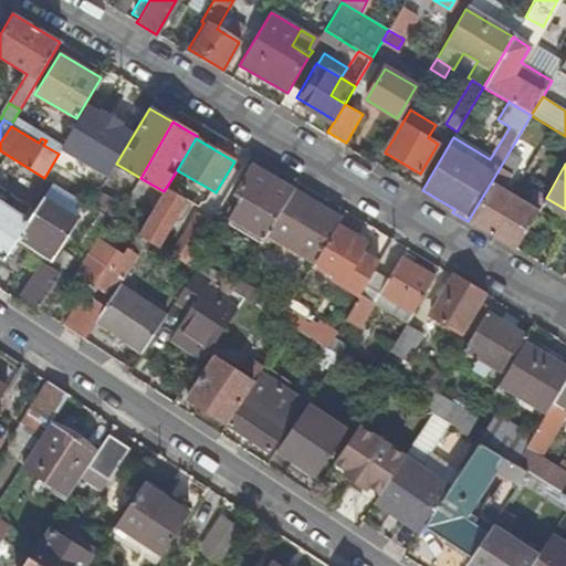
[(232,218),(265,238),(268,233),(293,190),(252,167),(236,195),(243,199),(232,218)]
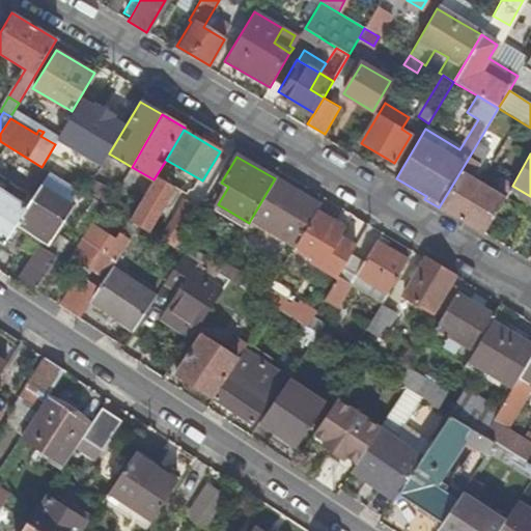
[(480,164),(469,158),(439,207),(483,234),(505,198),(471,178),(480,164)]
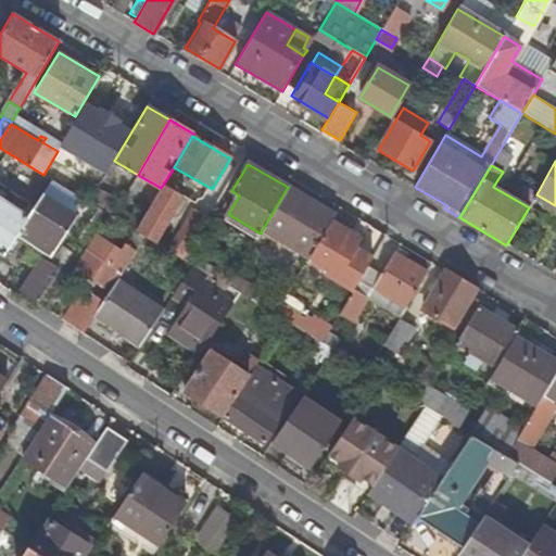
[(174,179),(168,176),(161,188),(136,230),(148,238),(155,242),(184,196),(168,187),(174,179)]
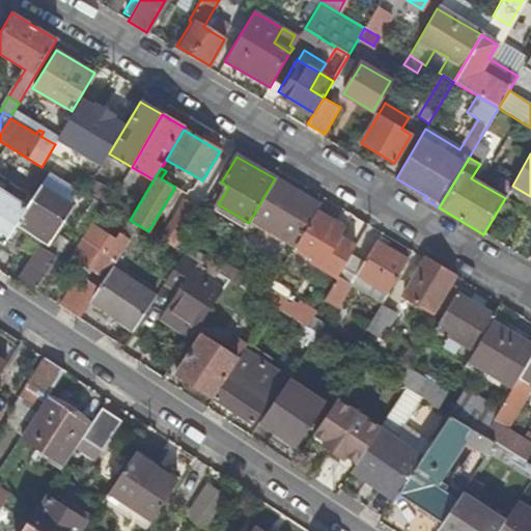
[(284,240),(296,246),(316,212),(320,205),(275,178),(251,219),(284,240)]
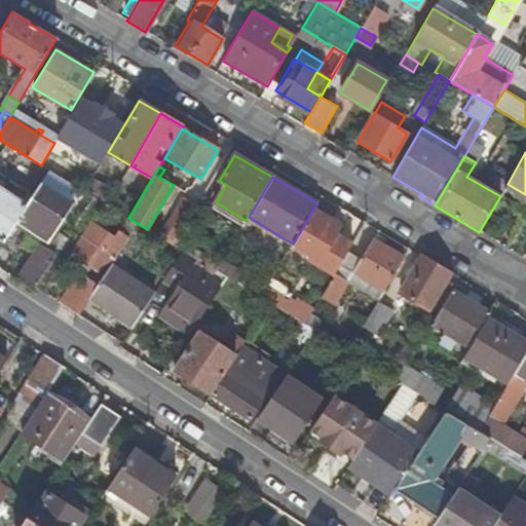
[(114,192),(92,179),(85,192),(96,198),(107,204),(114,192)]
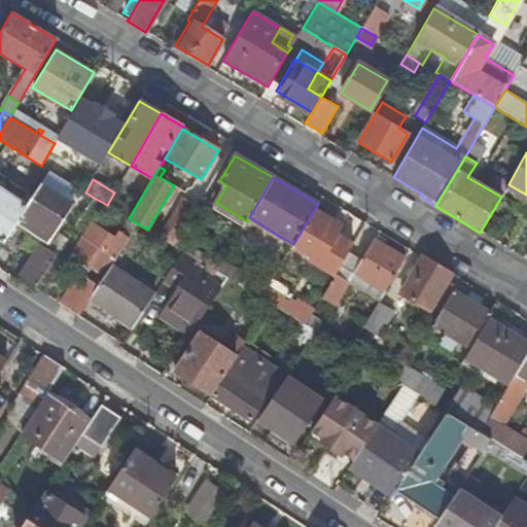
[(68,196),(89,209),(94,202),(96,199),(85,192),(74,185),(68,196)]
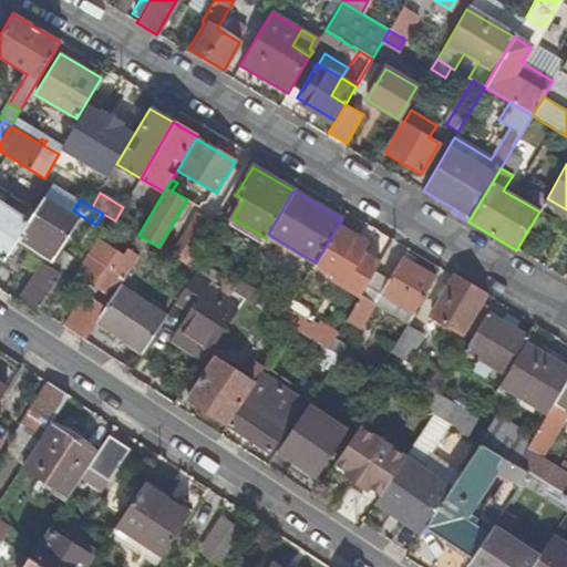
[(31,222),(0,200),(0,256),(6,260),(21,237),(31,222)]
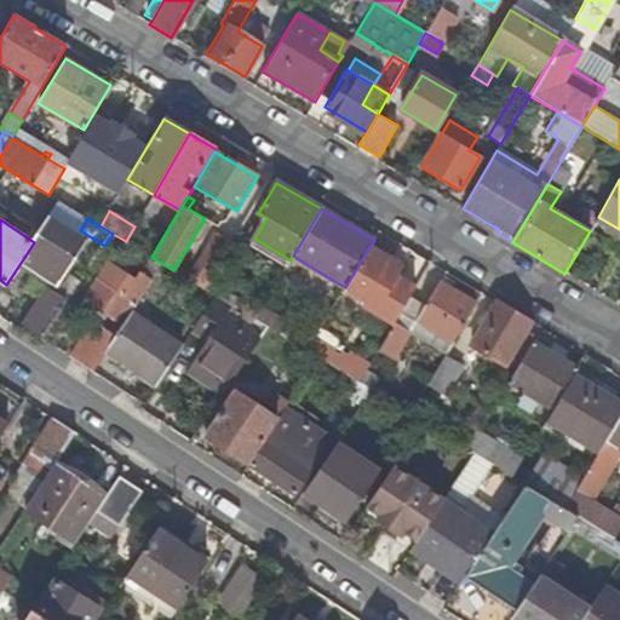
[(59,282),(85,242),(50,219),(34,242),(23,259),(6,285),(3,291),(17,300),(36,269),(59,282)]
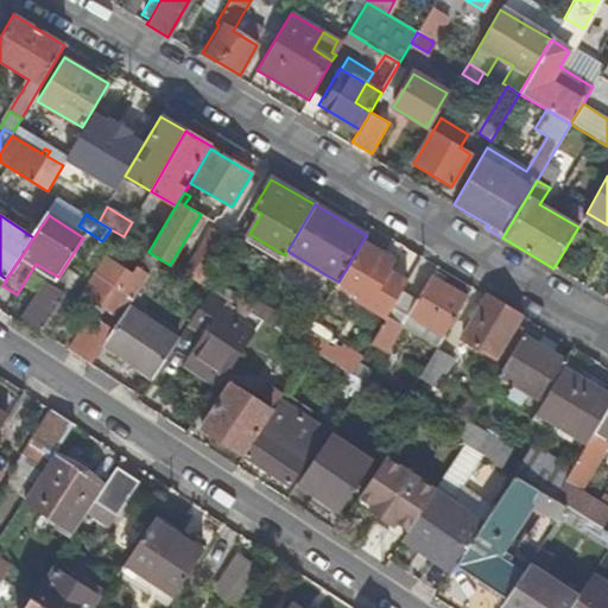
[(183,263),(178,270),(200,283),(234,225),(221,217),(215,219),(188,266),(183,263)]
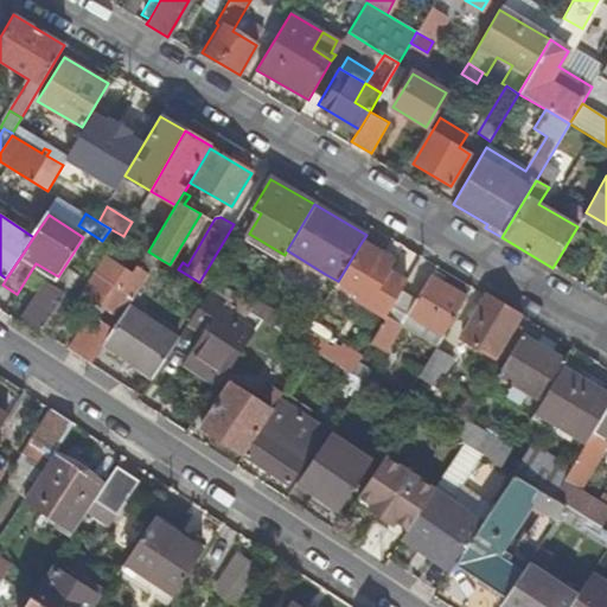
[(114,237),(108,232),(102,241),(101,244),(107,248),(114,237)]
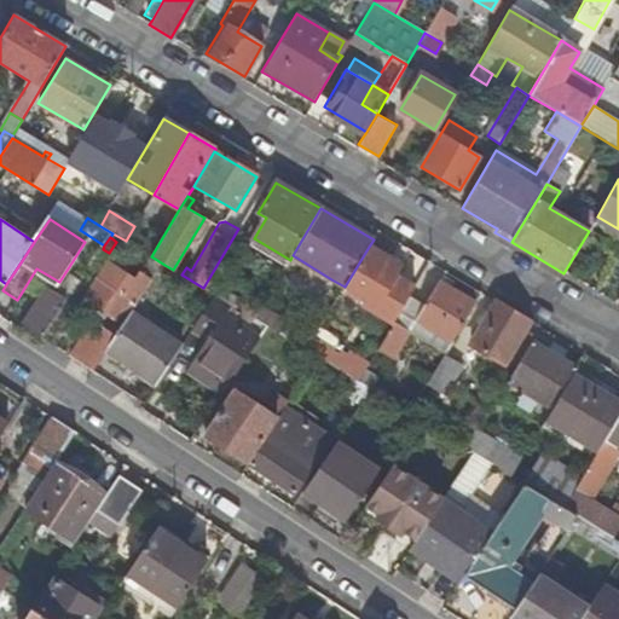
[(290,260),(254,238),(249,244),(287,266),(289,261),(290,260)]
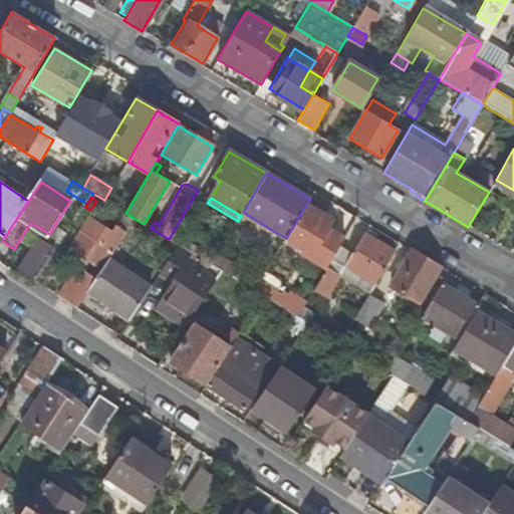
[(339,247),(343,240),(328,230),(333,222),(306,205),(286,238),(304,249),(301,254),(326,269),(339,247)]
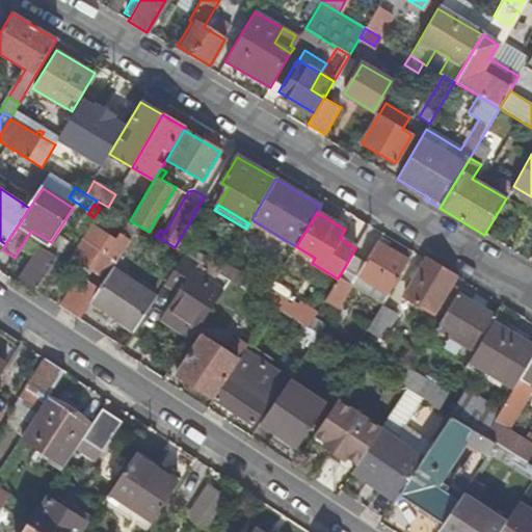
[(285,240),(251,219),(249,223),(248,224),(282,245),(285,240)]
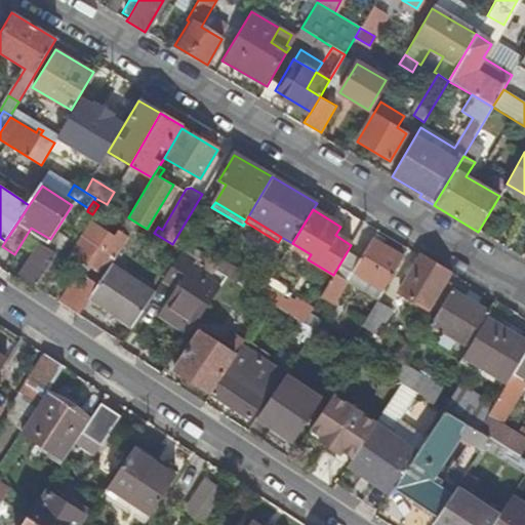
[(114,256),(117,258),(139,225),(128,217),(127,217),(114,238),(101,230),(92,241),(83,236),(72,253),(104,274),(114,256)]
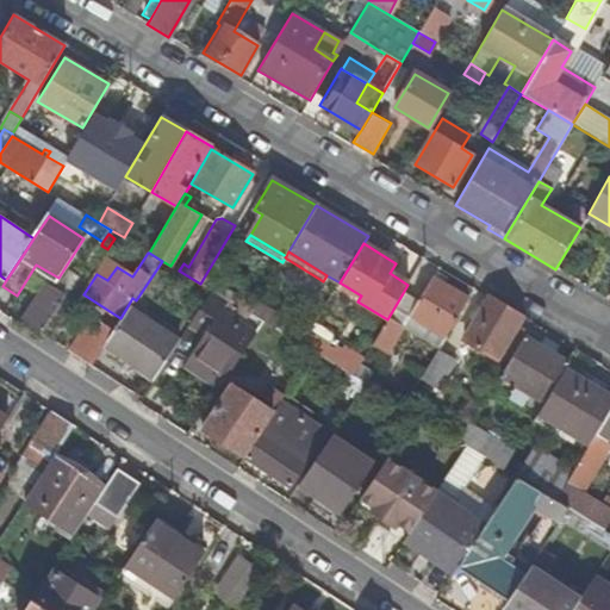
[(24,321),(43,334),(80,277),(75,273),(62,292),(49,284),(24,321)]
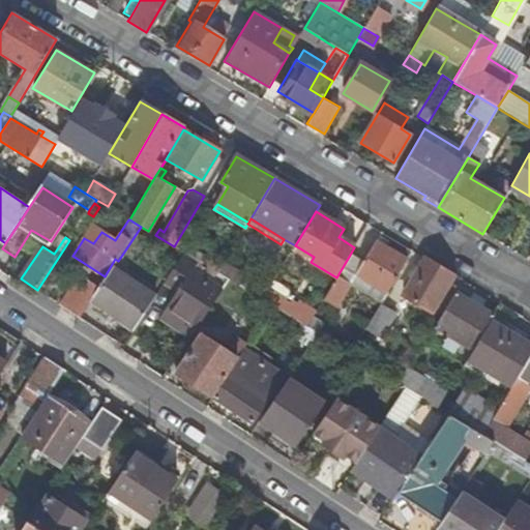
[(375,242),(363,262),(355,275),(387,294),(407,261),(375,242)]
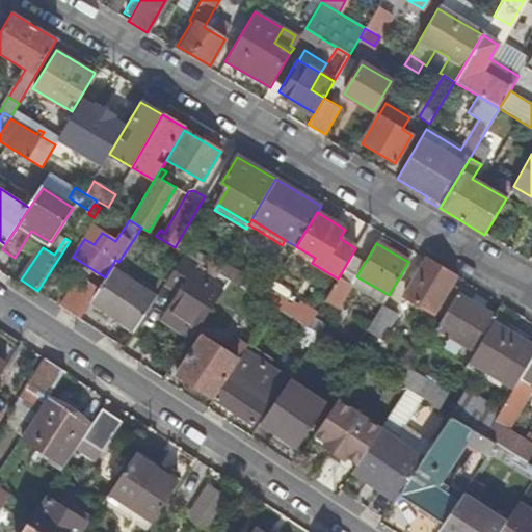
[(170,303),(202,324),(231,282),(219,274),(186,255),(165,285),(178,292),(170,303)]
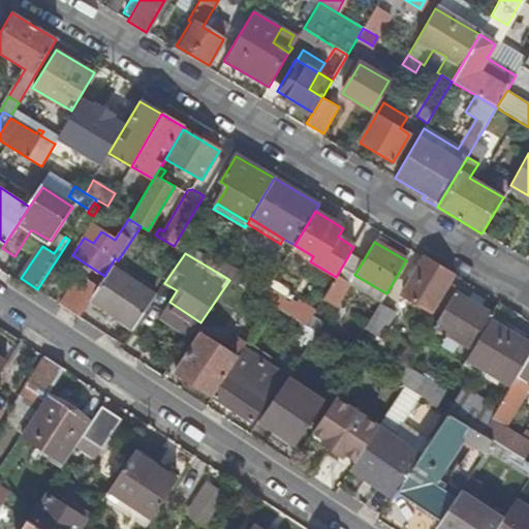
[(354,275),(363,261),(349,254),(336,277),(349,284),(354,275)]
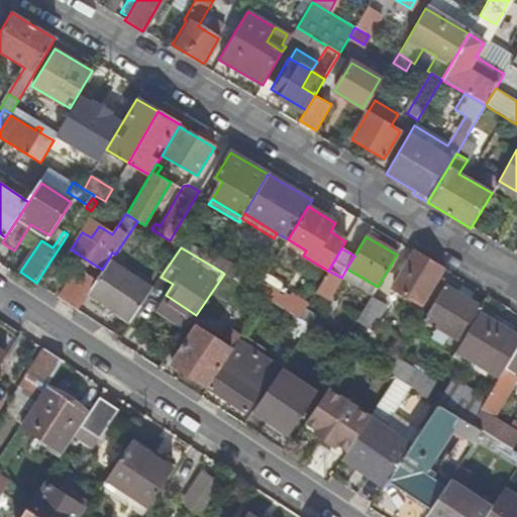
[(421,306),(442,270),(414,252),(393,289),(421,306)]
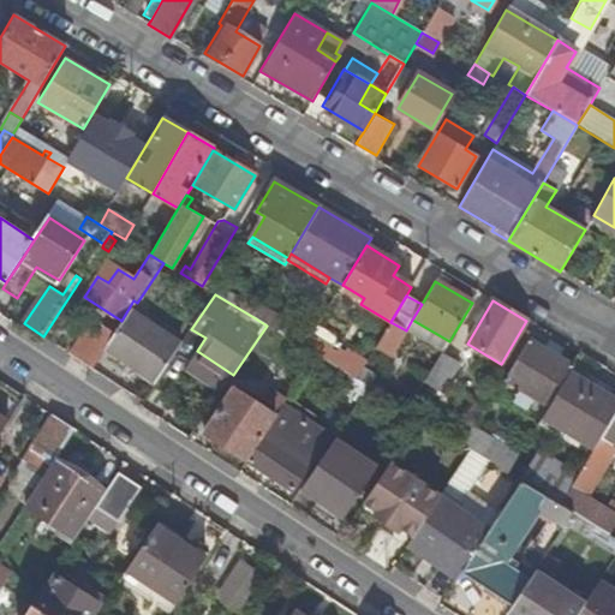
[(290,326),(260,308),(254,317),(267,326),(284,336),(290,326)]
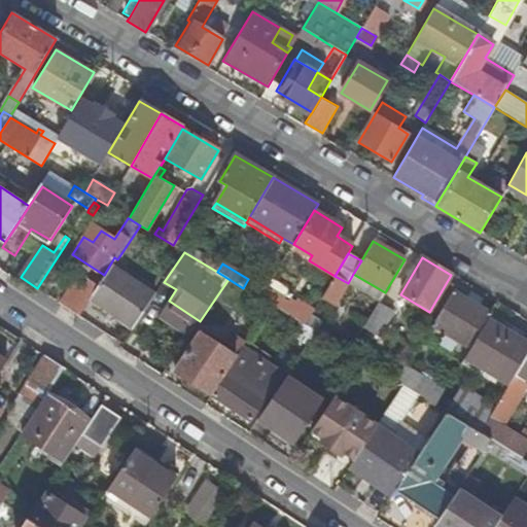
[(92,297),(135,326),(156,293),(113,265),(100,286),(92,297)]
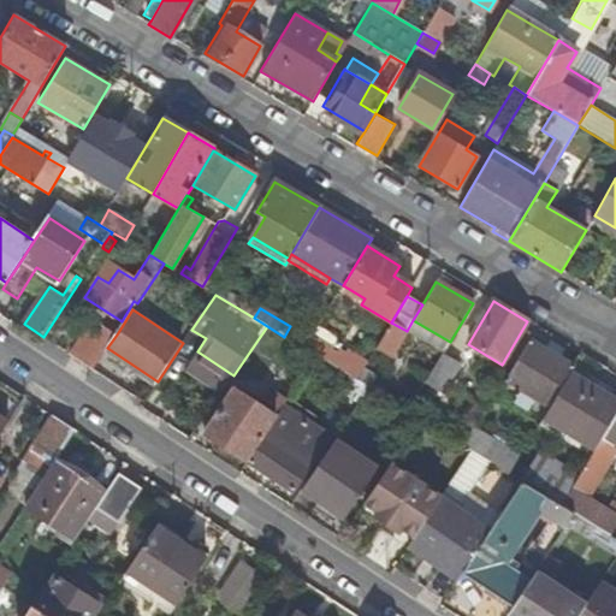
[(71,355),(94,369),(107,348),(117,335),(94,319),(71,355)]
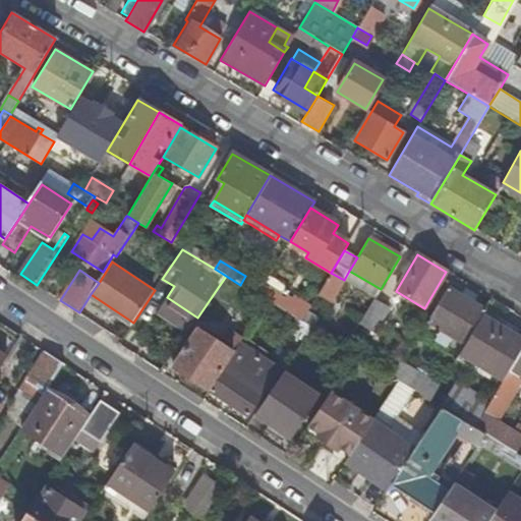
[(381,289),(349,271),(344,280),(374,298),(381,289)]
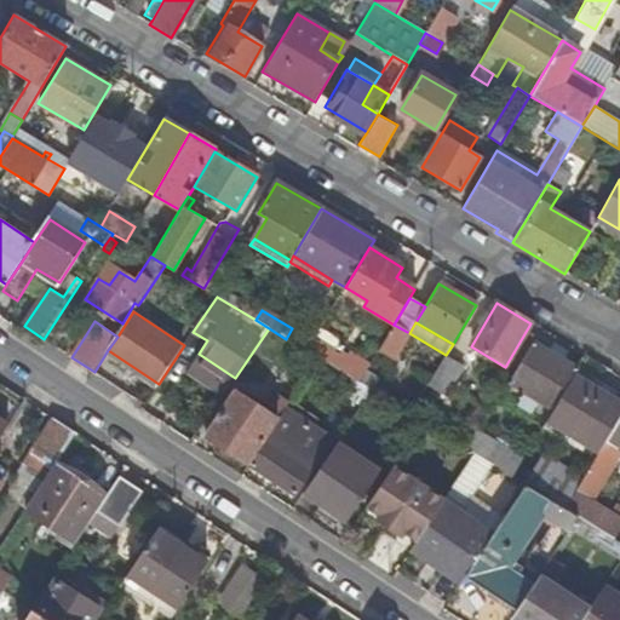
[(394,325),(379,351),(395,360),(409,333),(394,325)]
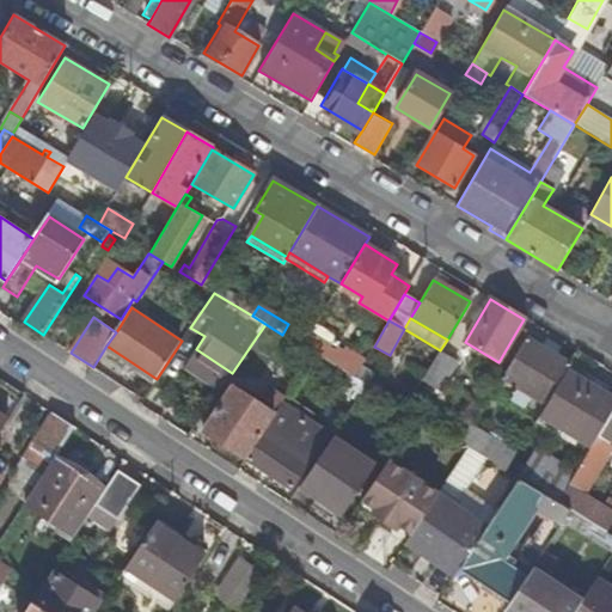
[(335,366),(340,357),(310,338),(304,348),(316,355),(335,366)]
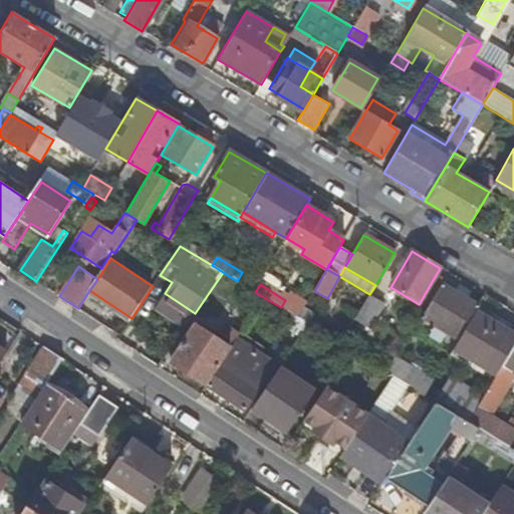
[(429,333),(441,340),(446,332),(458,339),(478,305),(443,284),(422,319),(434,325),(429,333)]
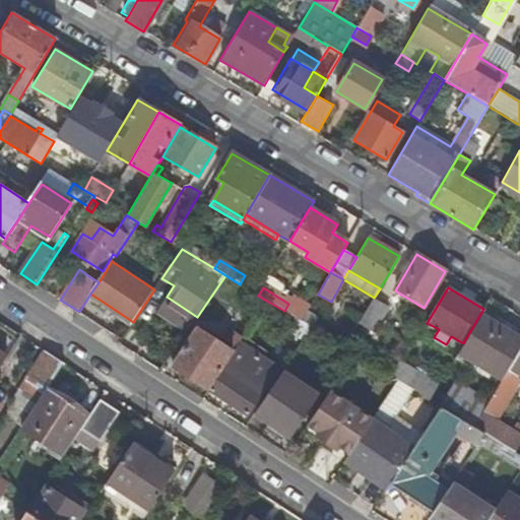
[(197,317),(167,297),(155,314),(186,334),(197,317)]
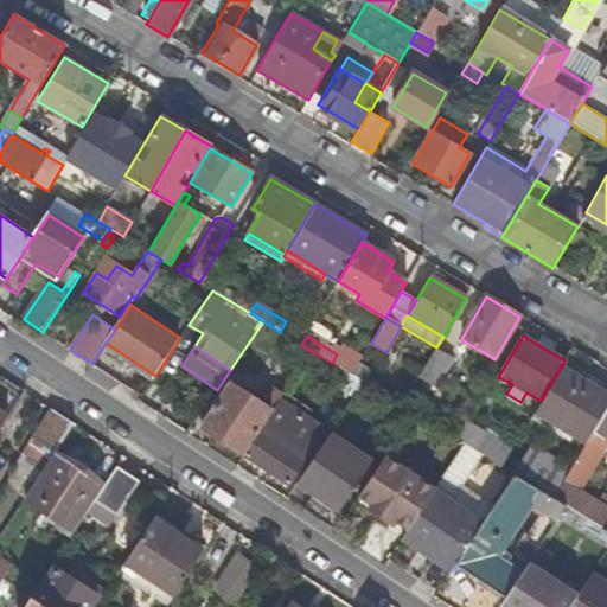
[(337,355),(332,363),(352,376),(359,363),(362,358),(342,346),(337,355)]
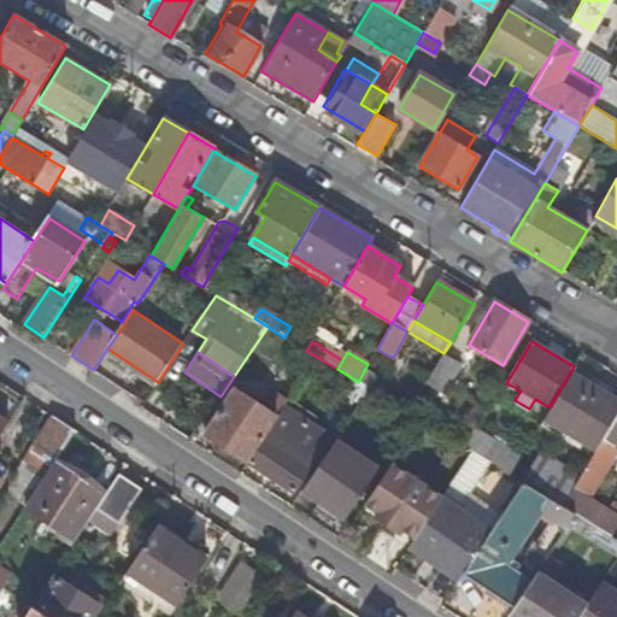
[(460,364),(444,354),(425,385),(442,394),(460,364)]
